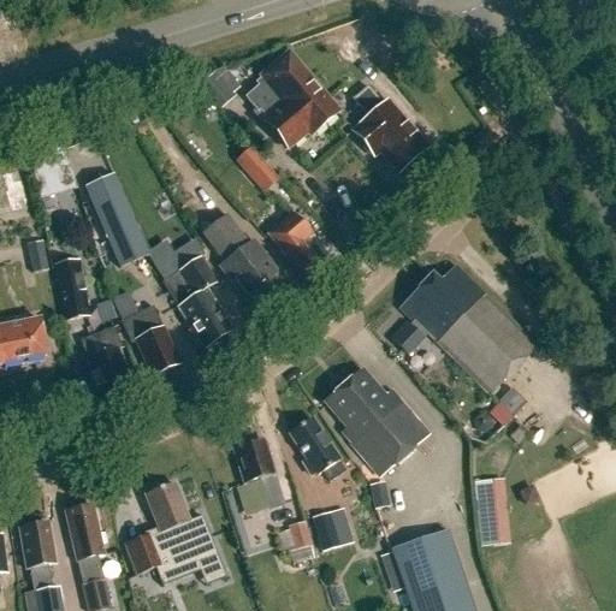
[(260,83),(246,95),(256,108),(254,110),(265,122),(267,119),(289,146),(308,129),(311,132),(338,108),(290,51),(261,75),(262,76),(258,81),(260,83)]
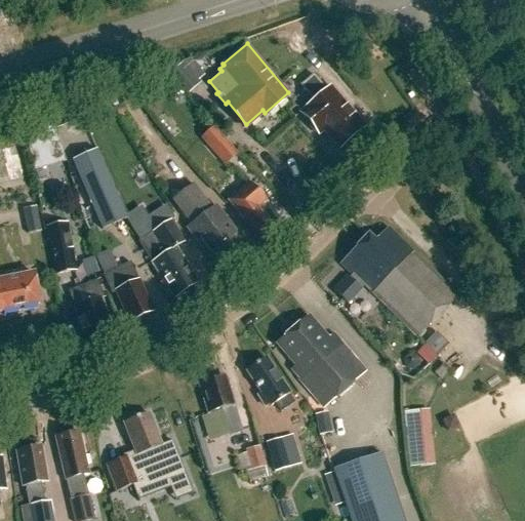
[(183,61),(171,71),(189,92),(201,82),(183,61)]
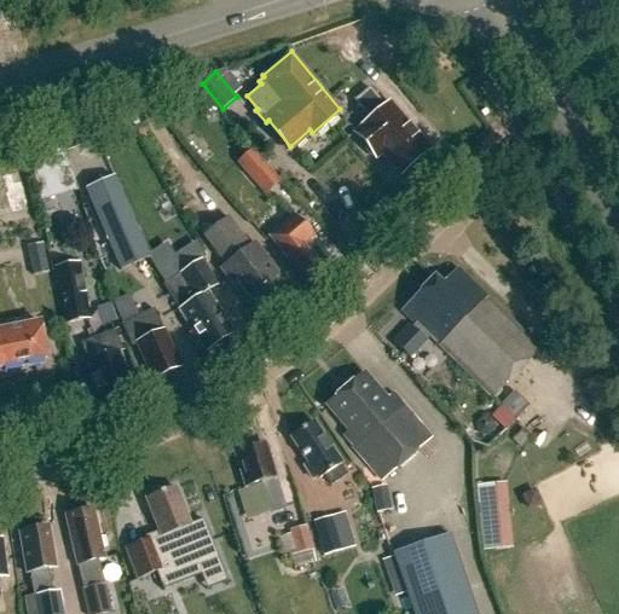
[(356,96),(371,115),(356,127),(364,138),(363,146),(369,152),(377,152),(382,148),(400,169),(429,145),(391,98),(387,102),(371,84),(356,96)]
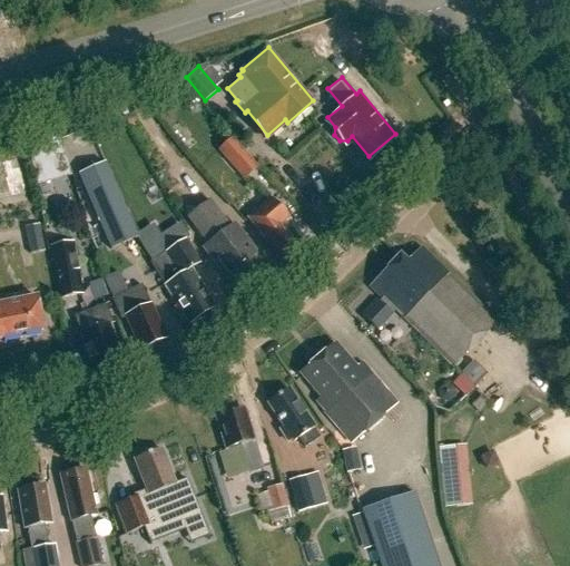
[(258,165),(232,135),(217,147),(244,177),(258,165)]
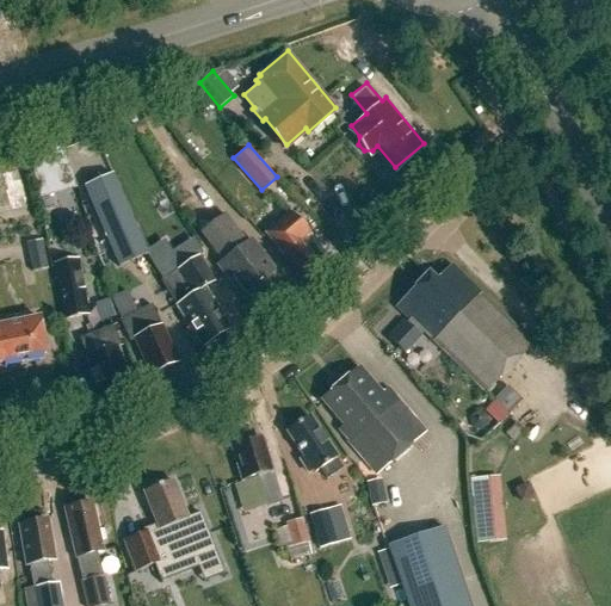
[(84,181),(119,261),(147,249),(111,169),(84,181)]
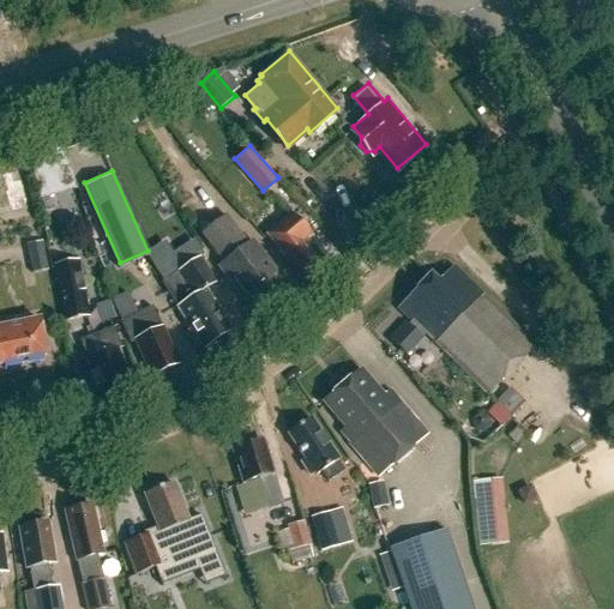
[(202,229),(223,258),(220,261),(254,308),(289,283),(252,234),(247,239),(226,210),(202,229)]
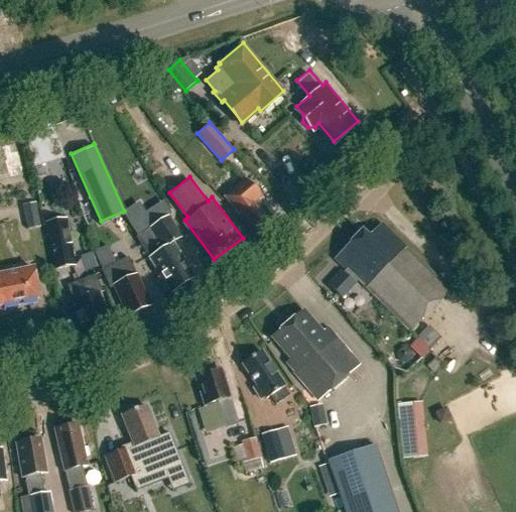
[(254,200),(259,196),(245,176),(225,193),(252,228),(267,216),(254,200)]
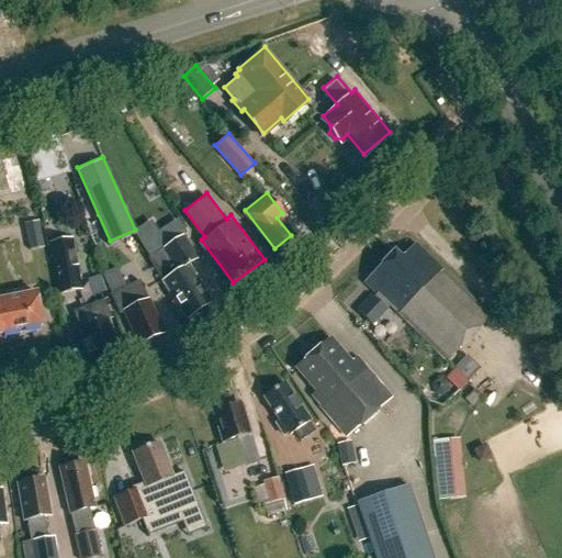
[(37,220),(24,222),(30,248),(43,246),(37,220)]
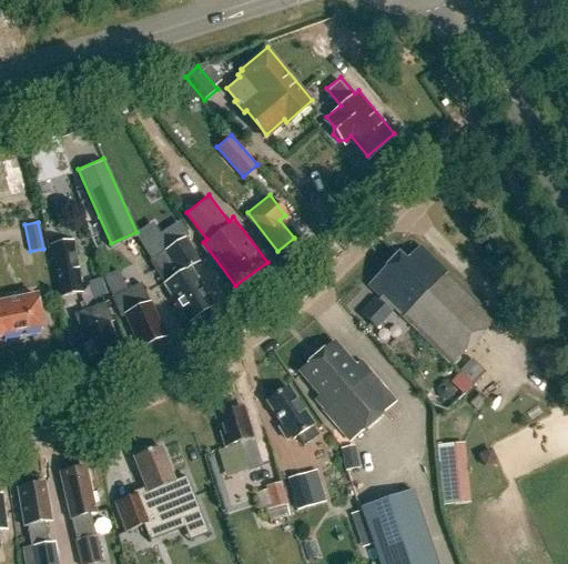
[(149,258),(174,302),(173,302),(182,316),(186,313),(189,316),(213,300),(191,264),(201,258),(185,233),(165,247),(149,258)]
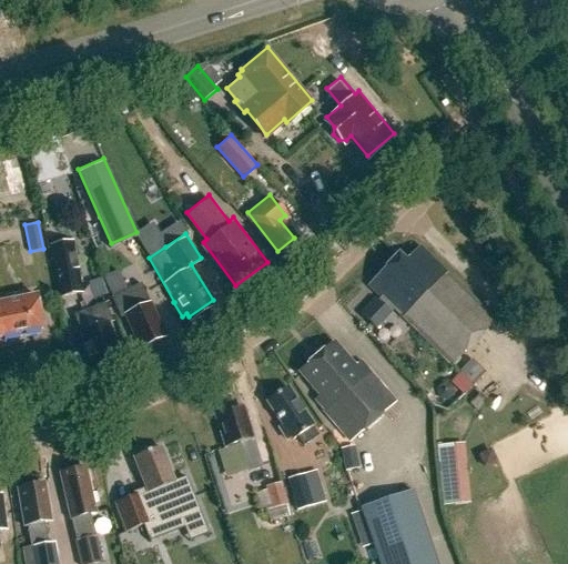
[(49,242),(59,295),(82,291),(73,238),(49,242)]
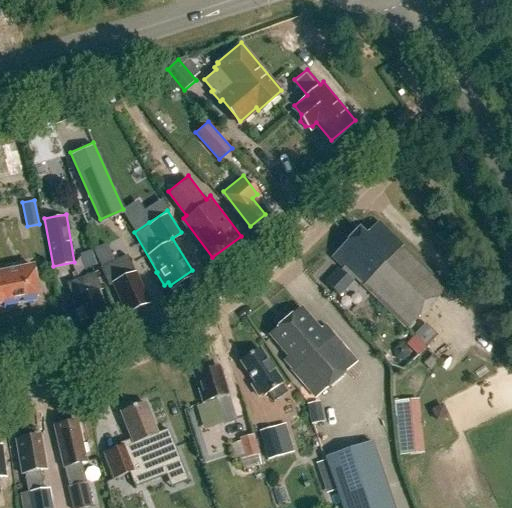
[(357,226),(332,253),(407,326),(446,286),(376,220),(363,232),(357,226)]
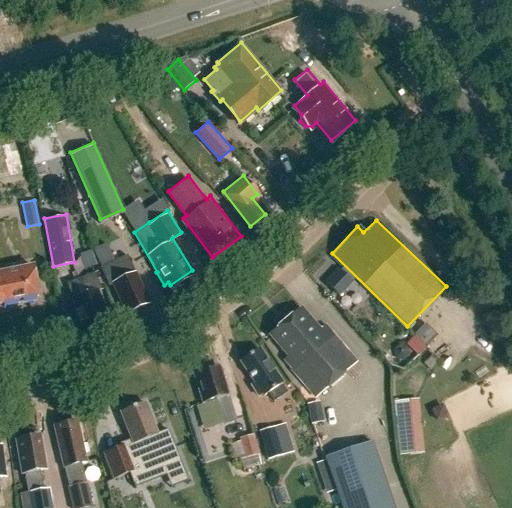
[(136,269),(132,261),(129,253),(102,265),(109,280),(111,279),(126,311),(150,300),(136,269)]
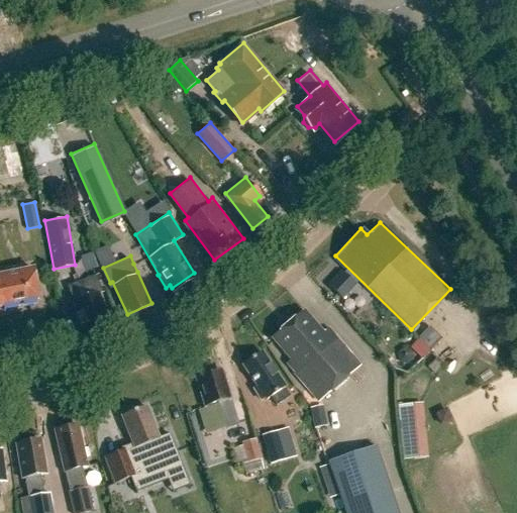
[(0,302),(39,294),(33,265),(0,271),(0,302)]
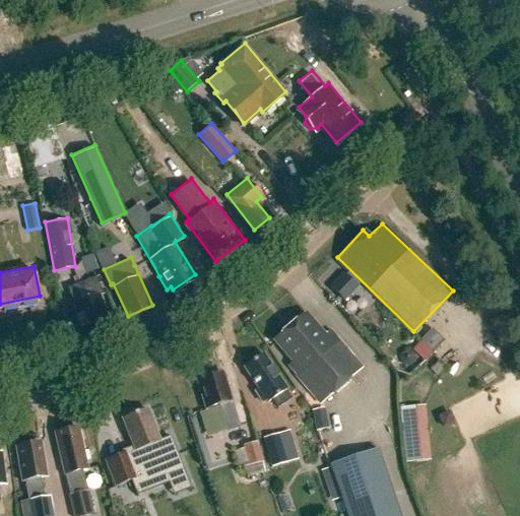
[(79,313),(77,313),(80,323),(82,322),(87,333),(111,324),(99,292),(87,296),(82,280),(71,285),(76,300),(74,300),(79,313)]
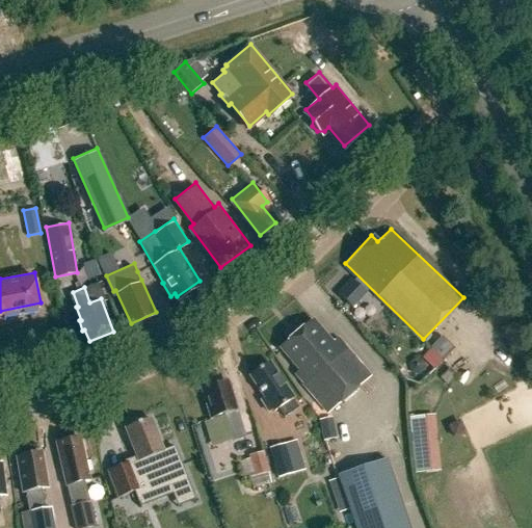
[(300,369),(296,373),(304,381),(303,383),(328,411),(372,373),(339,336),(334,341),(312,316),(280,344),(300,369)]
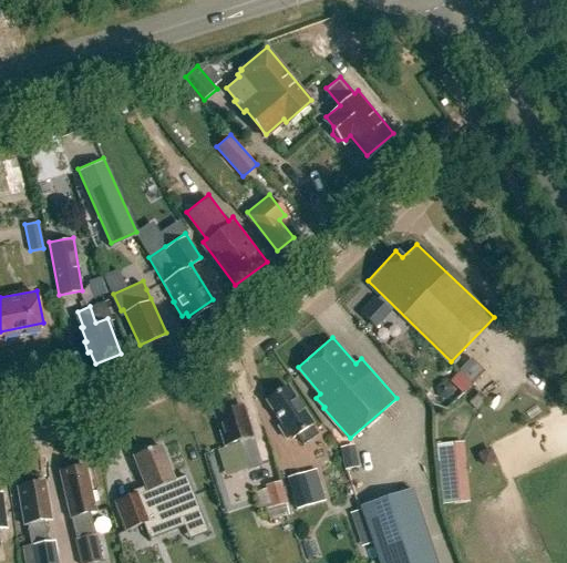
[(266,397),(284,422),(280,425),(287,434),(290,432),(292,436),(298,431),(305,440),(320,430),(315,422),(315,421),(288,382),(266,397)]
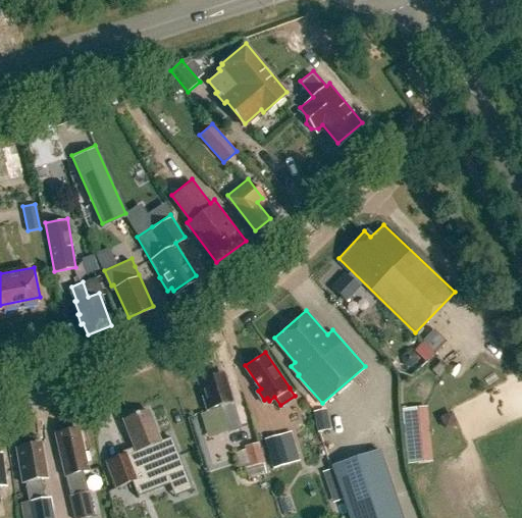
[(208,371),(201,373),(202,376),(198,377),(207,408),(219,404),(226,429),(240,425),(222,370),(209,374),(208,371)]
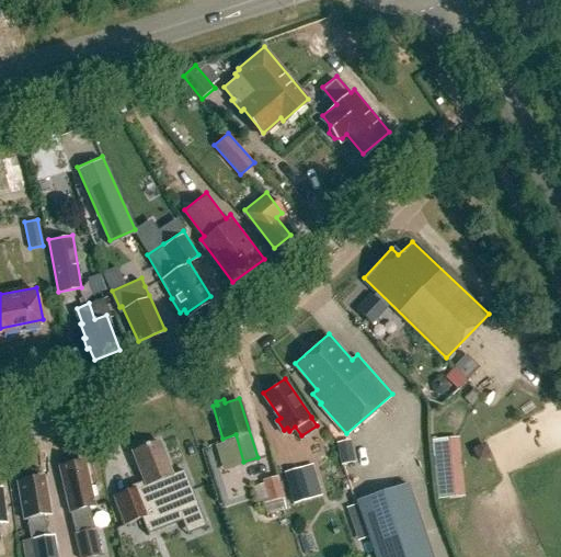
[(459,433),(432,435),(436,496),(465,492),(459,433)]
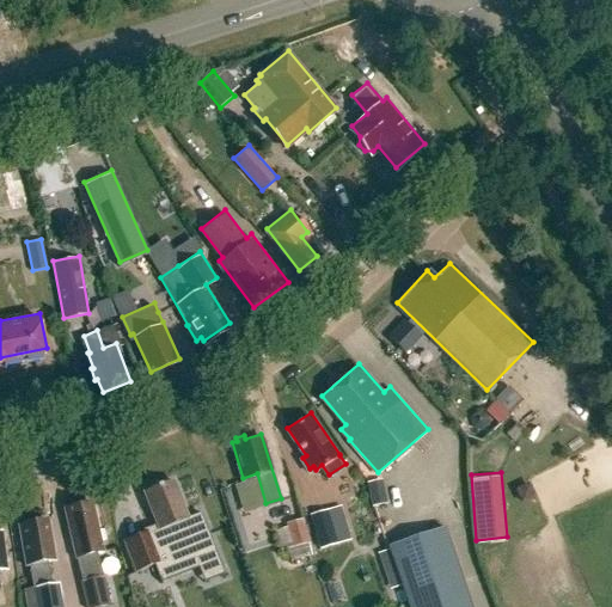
[(160,526),(150,531),(124,540),(138,570),(179,553),(169,526),(189,516),(173,477),(145,488),(160,526)]
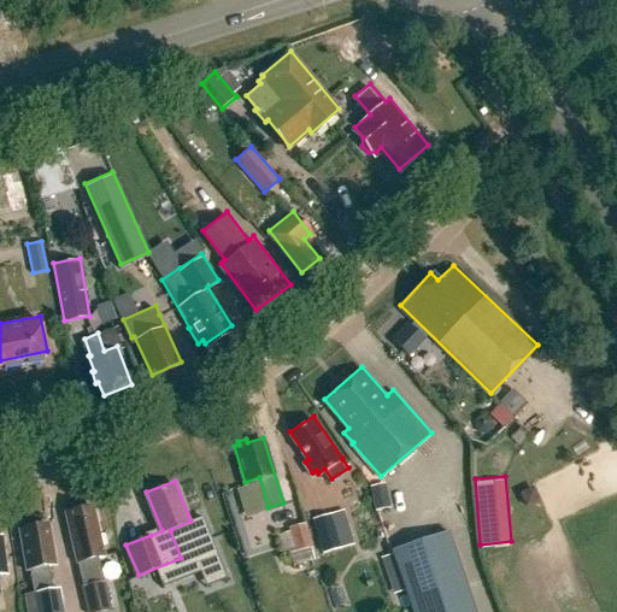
[(372,488),(377,512),(392,508),(387,484),(372,488)]
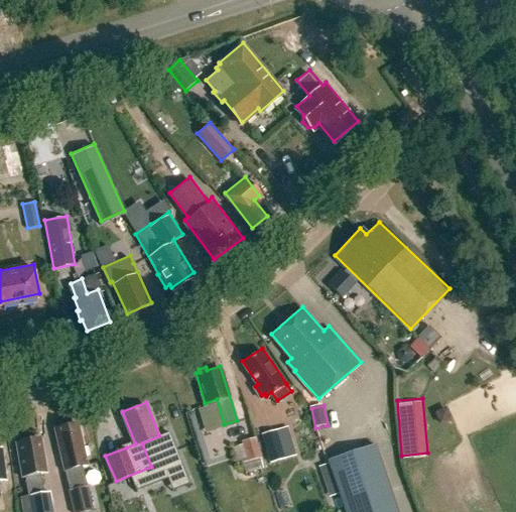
[(83,463),(89,461),(85,443),(83,443),(77,420),(57,425),(60,440),(58,441),(65,467),(66,467),(71,487),(70,487),(76,511),(94,507),(83,463)]
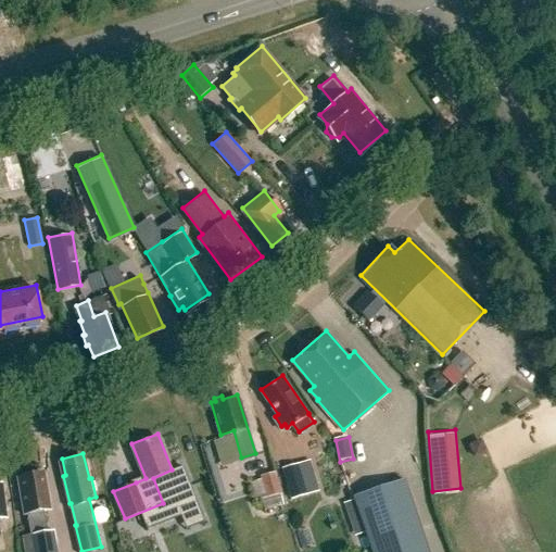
[(297,464),(282,468),(291,498),(305,493),(297,464)]
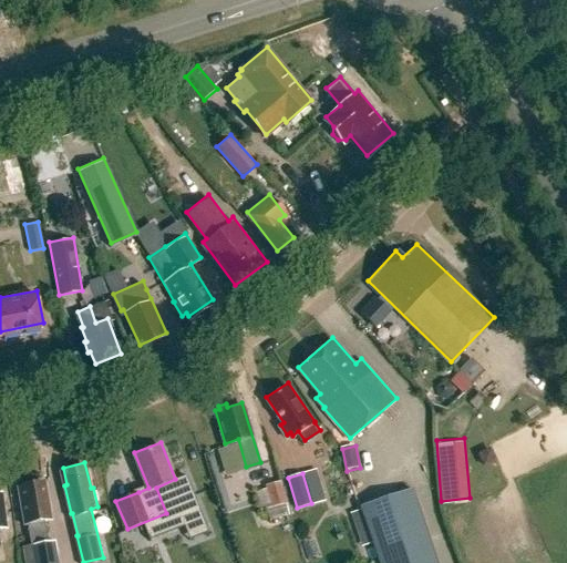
[(17,483),(21,505),(20,507),(22,521),(26,521),(29,541),(30,541),(33,562),(59,562),(54,536),(48,538),(44,517),(51,515),(44,479),(17,483)]
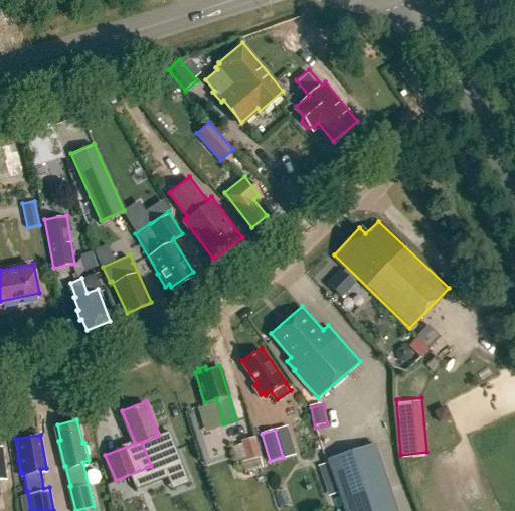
[(234,462),(242,460),(245,470),(263,465),(260,455),(254,435),(240,439),(240,442),(230,445),(234,462)]
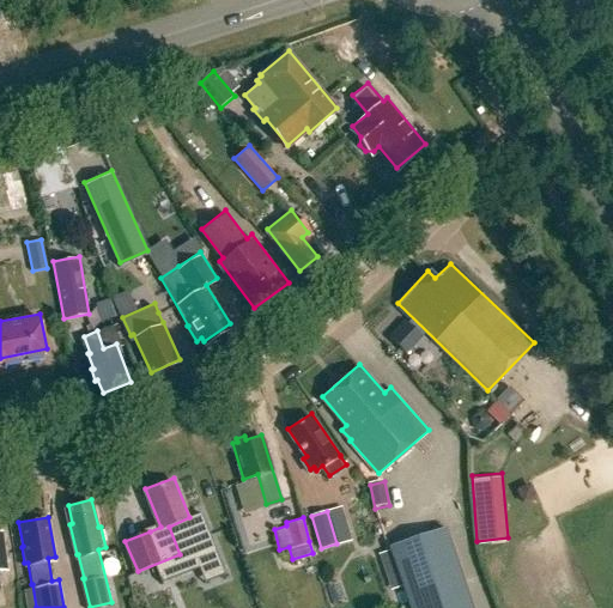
[(472,607),(445,528),(390,546),(411,607),(472,607)]
